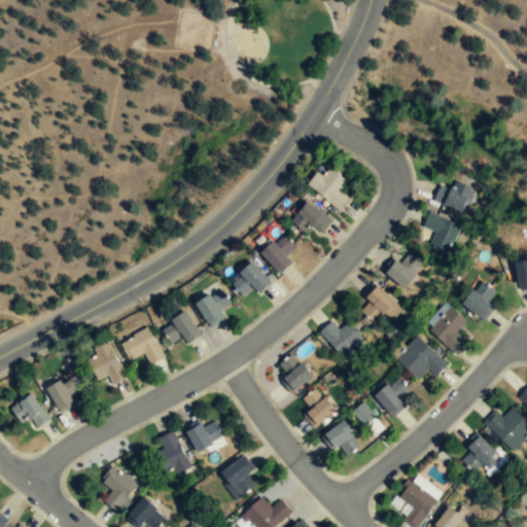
[(348,181),(330,168),(322,177),(317,172),(307,185),(340,212),(350,199),(340,191),(348,181)]
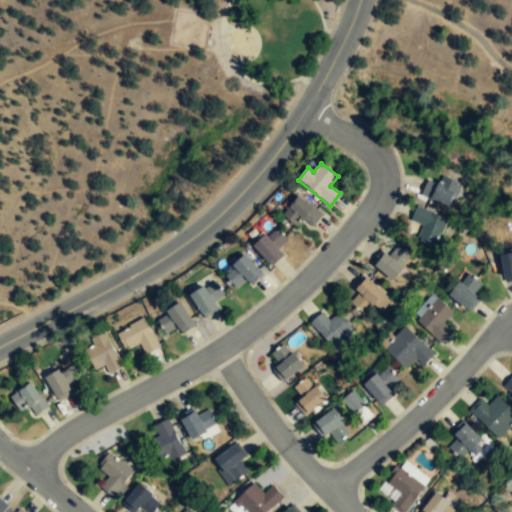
[(437,184),(429,180),(421,193),(448,209),(462,185),(443,174),(437,184)]
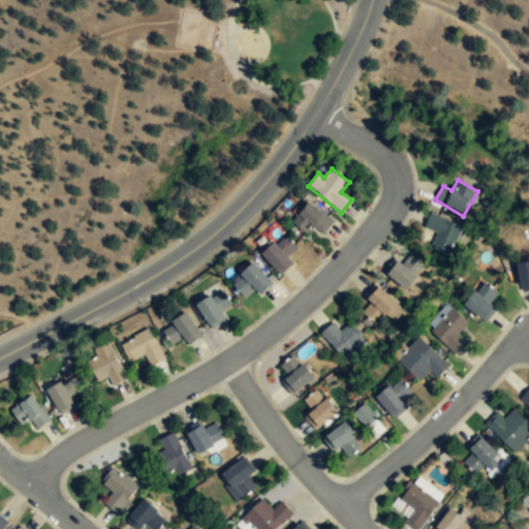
[(321,241),(335,221),(307,201),(293,221),(321,241)]
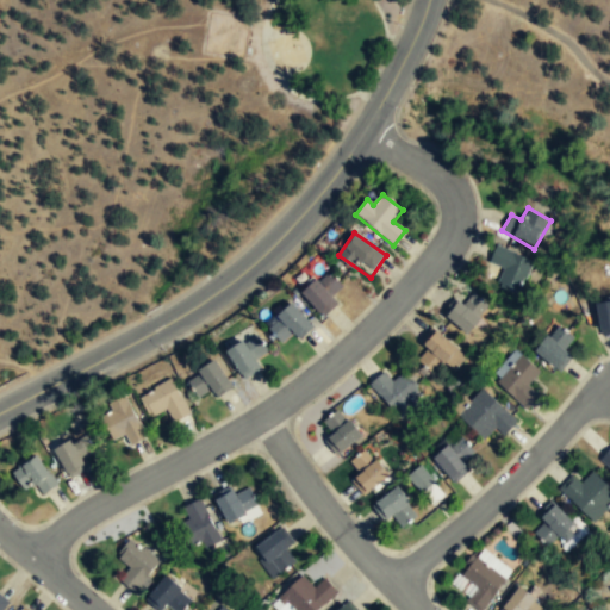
[(520,296),(534,261),(496,246),(489,263),(503,269),(496,286),(520,296)]
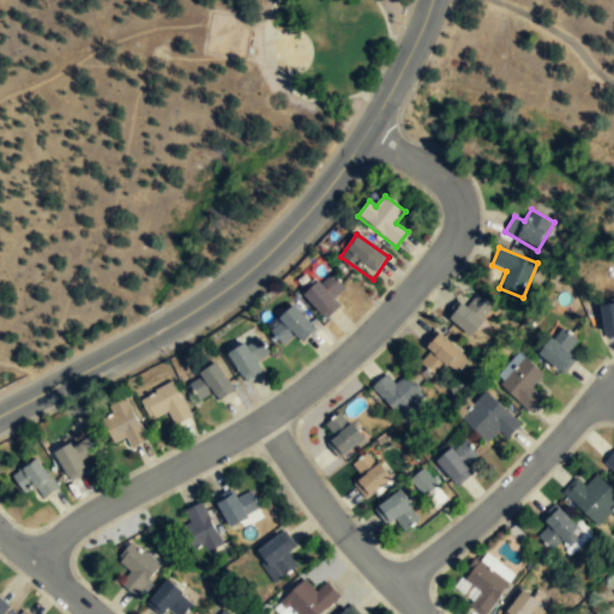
[(332,299),(344,289),(330,274),(304,296),(325,320),(341,307),(332,299)]
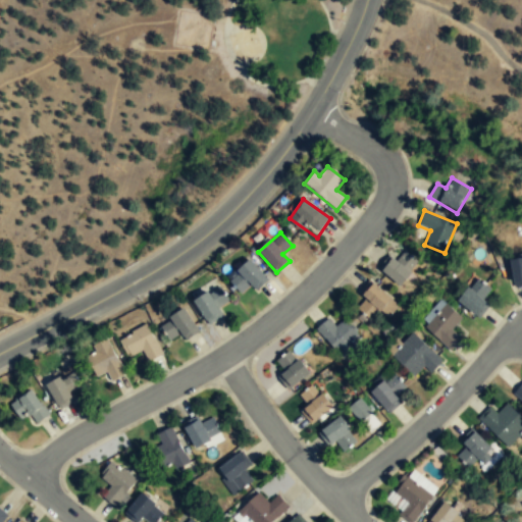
[(399,286),(420,263),(406,251),(397,261),(389,255),(378,268),(399,286)]
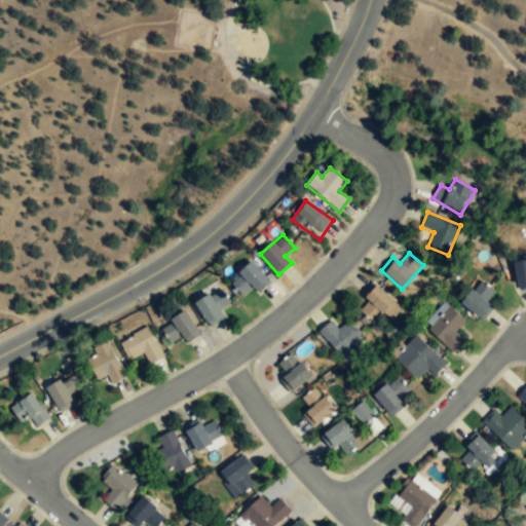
[(525,260),(513,263),(518,291),(525,289),(525,260)]
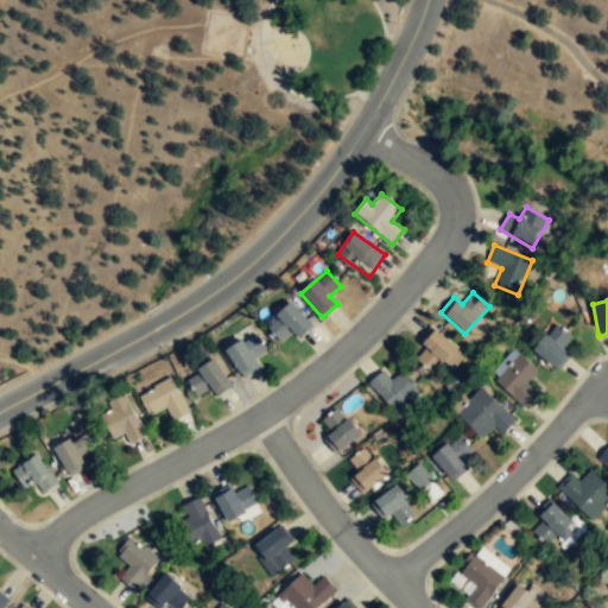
[(265,325),(280,342),(291,333),(297,340),(312,325),(291,303),(265,325)]
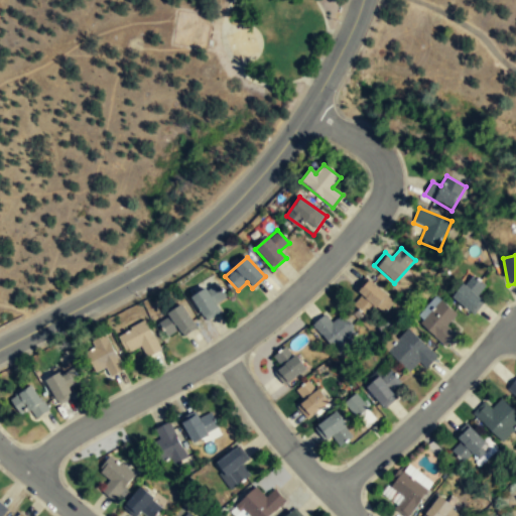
[(485,299),(479,295),(486,285),(467,272),(448,296),(475,314),(485,299)]
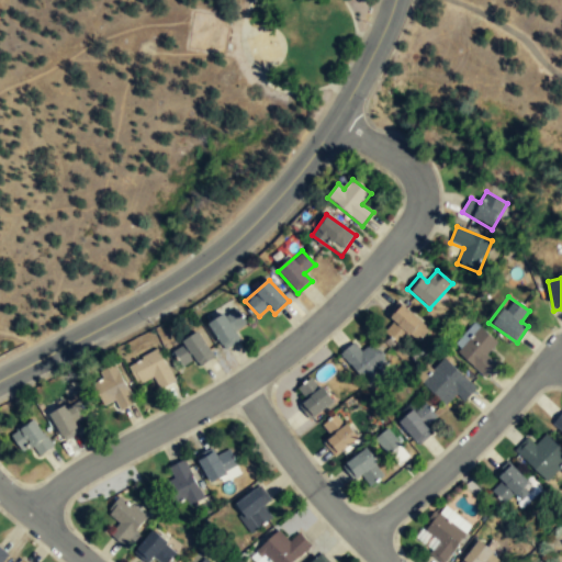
[(417,344),(429,328),(402,306),(381,332),(396,344),(404,334),(417,344)]
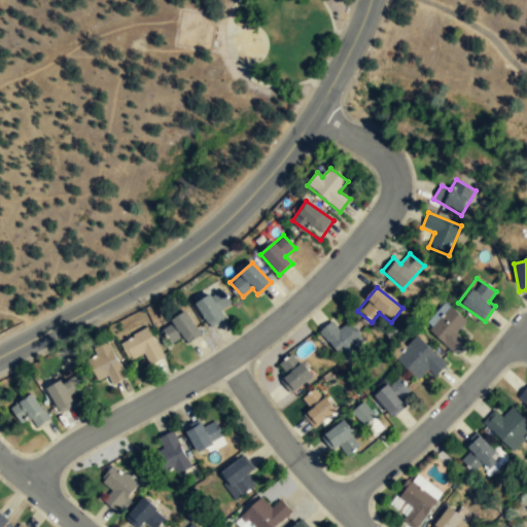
[(221,309),(231,305),(224,289),(197,302),(208,328),(226,320),(221,309)]
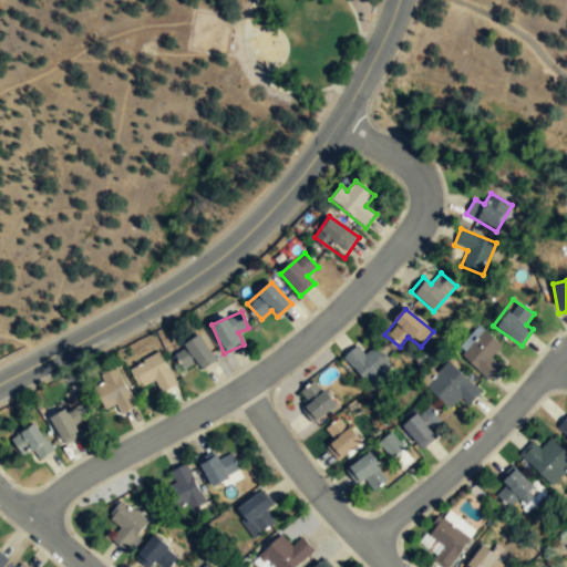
[(488,384),(502,371),(491,360),(503,347),(484,328),(459,353),(488,384)]
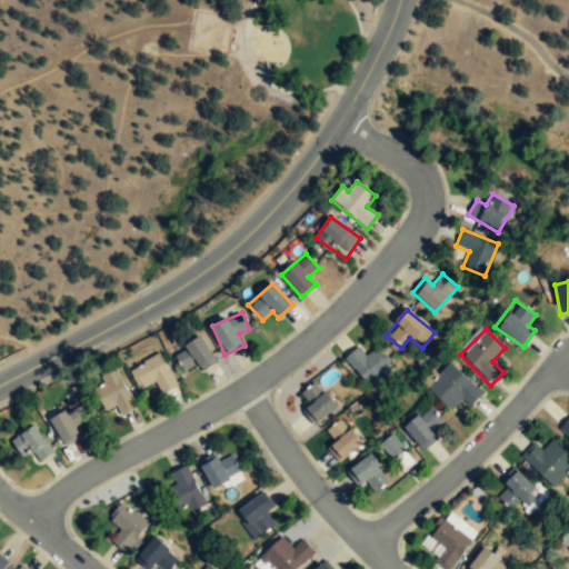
[(173,353),(183,371),(196,363),(200,371),(217,362),(200,337),(173,353)]
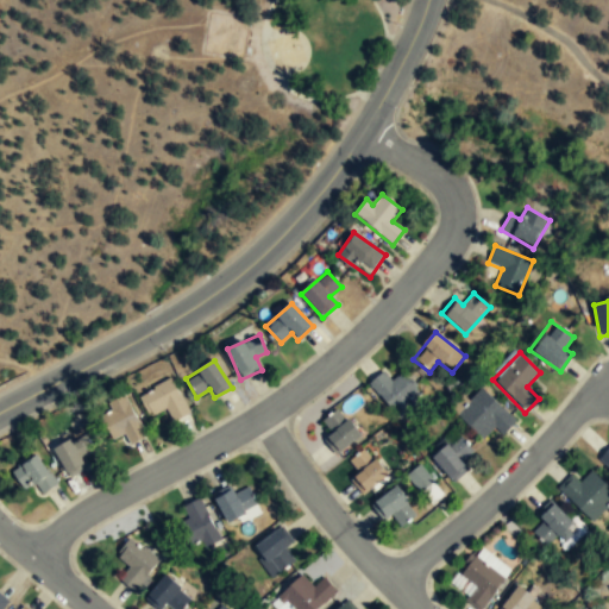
[(393,382),(383,371),(368,385),(400,419),(424,396),(402,372),(393,382)]
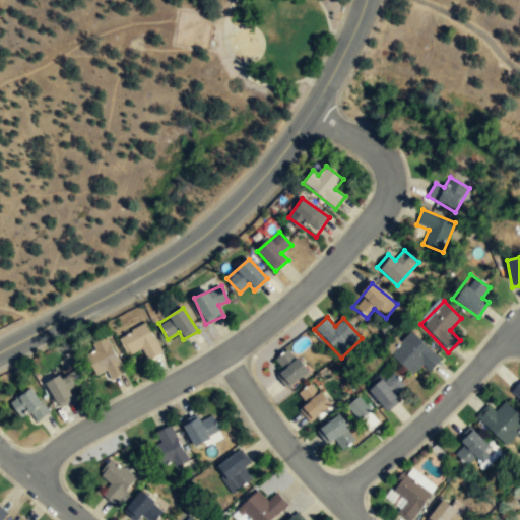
[(118,339),(128,358),(141,349),(147,362),(163,353),(146,324),(118,339)]
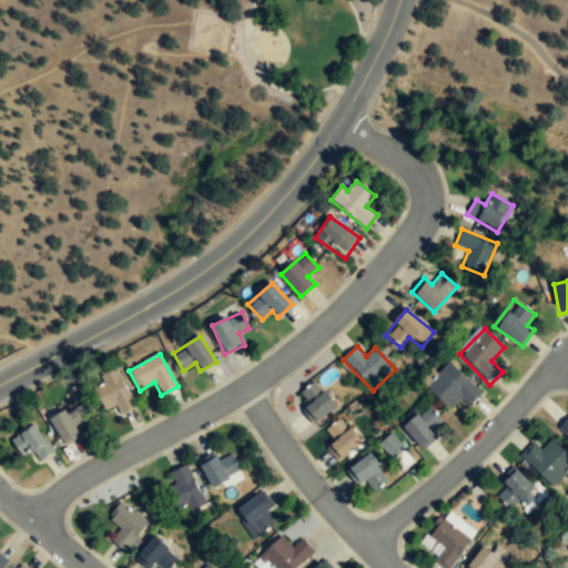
[(468,407),(483,394),(449,361),(424,385),(449,412),(462,399),(468,407)]
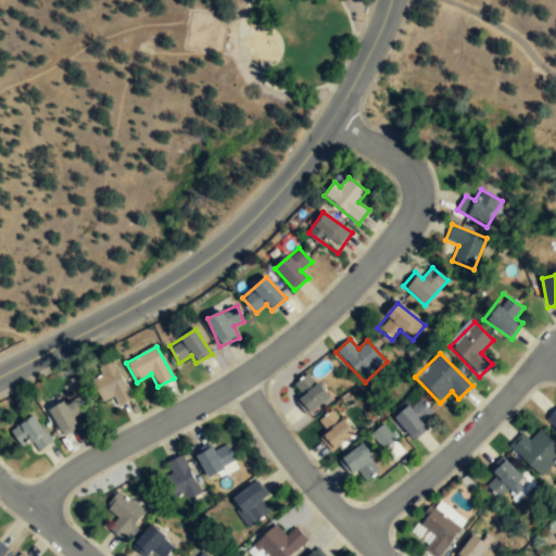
[(97,369),(101,378),(90,382),(99,403),(114,397),(117,406),(133,400),(117,361),(97,369)]
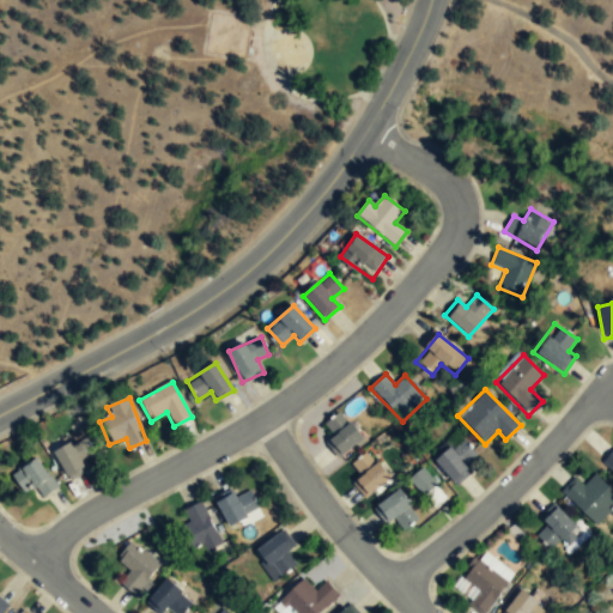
[(325,443),(339,460),(364,438),(340,411),(323,425),(333,436),(325,443)]
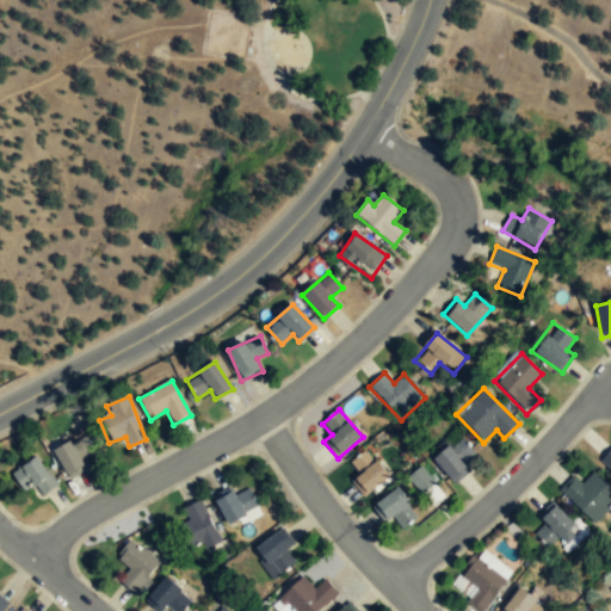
[(87,469),(81,460),(92,452),(81,436),(54,455),(71,480),(87,469)]
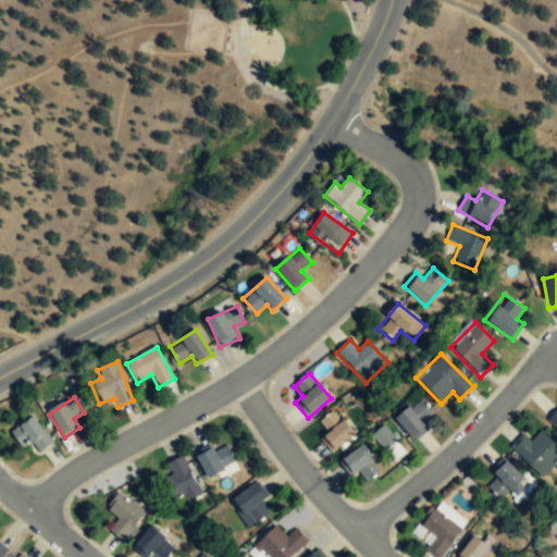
[(395,423),(413,438),(434,415),(415,399),(395,423)]
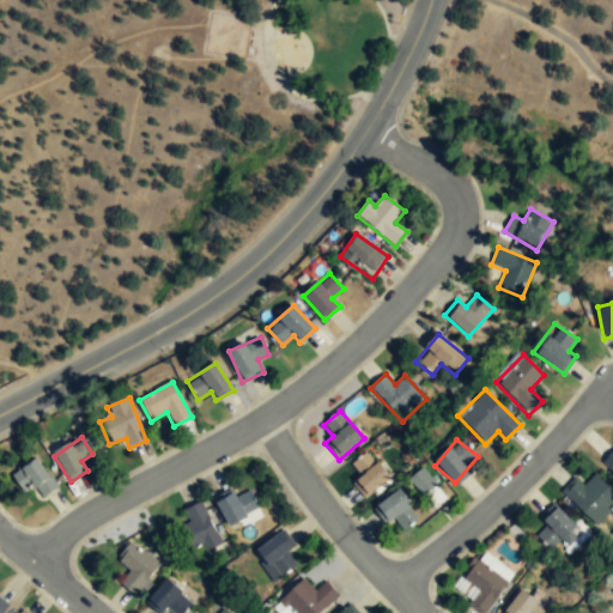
[(612,450),(602,465),(612,473),(612,450)]
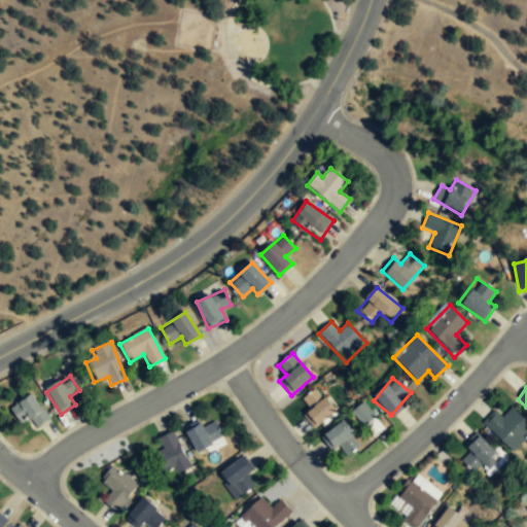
[(309,410),(303,415),(314,430),(337,412),(317,388),(302,400),(309,410)]
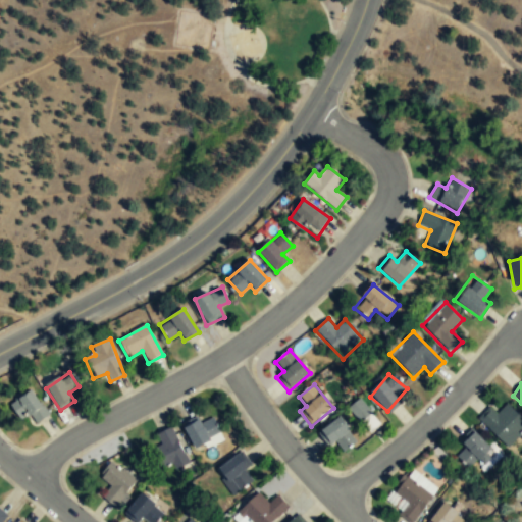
[(42,420),(39,396),(13,399),(15,420),(31,418),(32,421),(42,420)]
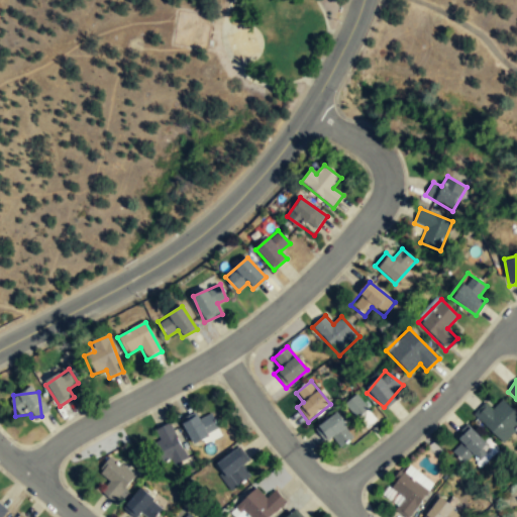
[(343,405),(366,430),(378,420),(355,395),(343,405)]
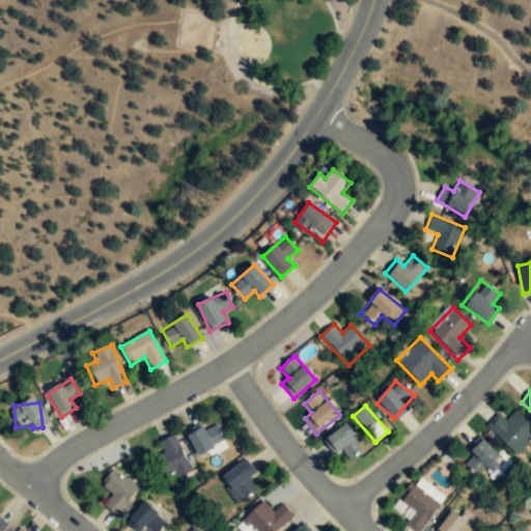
[(530,428),(515,411),(506,420),(501,414),(486,426),(515,457),(530,443),(530,428)]
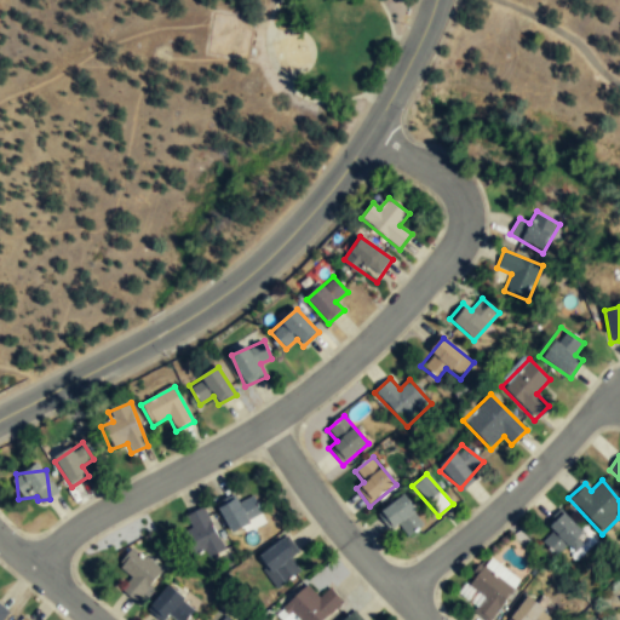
[(265,521),(252,495),(239,503),(234,495),(217,504),(235,537),(265,521)]
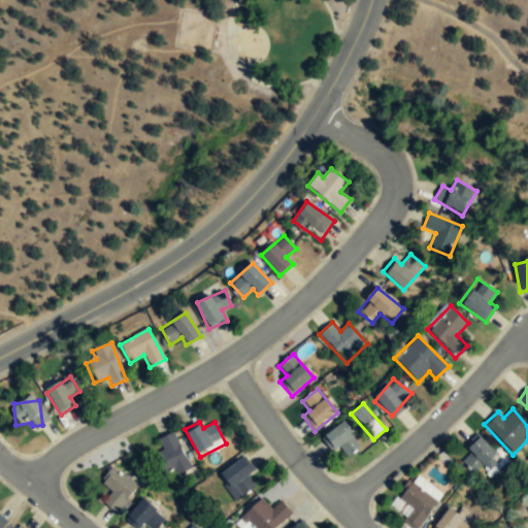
[(341,448),(348,458),(363,447),(344,422),(322,437),(333,453),(341,448)]
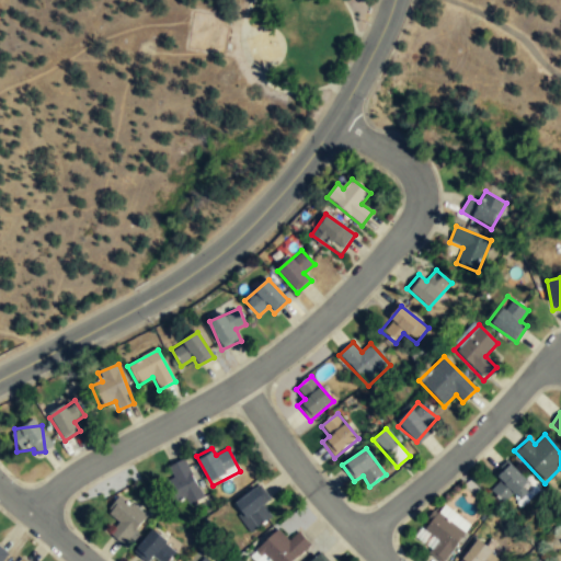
[(173,478),(167,481),(181,508),(203,497),(183,459),(168,467),(173,478)]
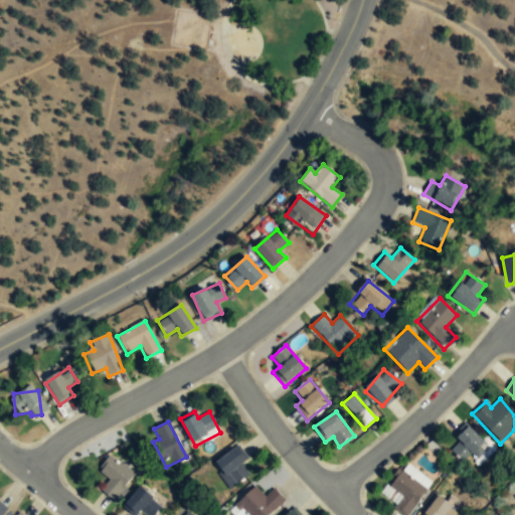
[(472,455),(478,461),(490,449),(466,424),(454,438),(459,443),(451,451),(463,464),(472,455)]
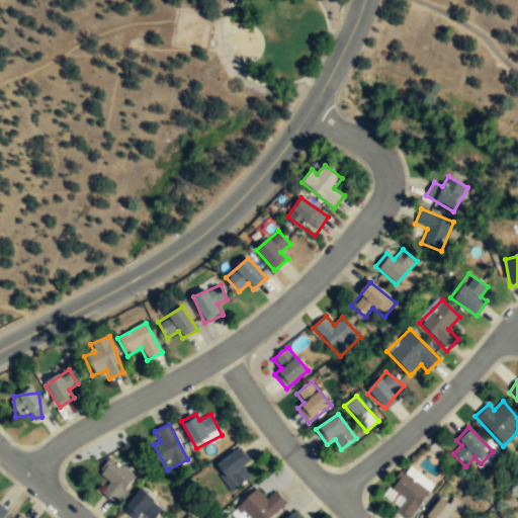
[(212,467),(231,491),(251,475),(244,466),(249,462),(238,448),(212,467)]
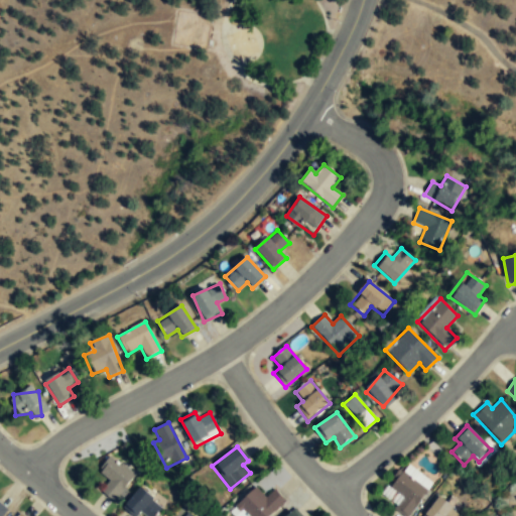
[(109,481),(102,491),(113,501),(134,476),(111,456),(98,472),(109,481)]
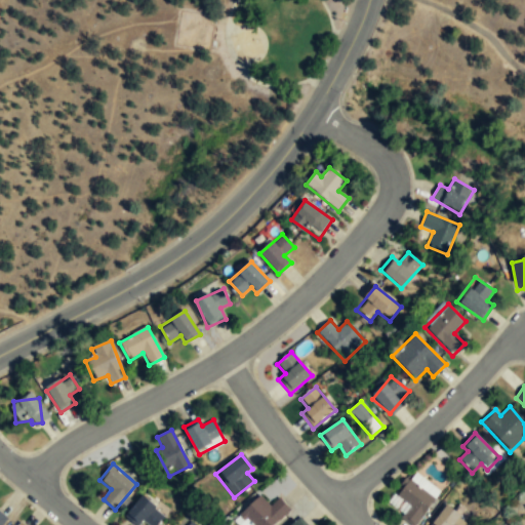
[(396,497),(409,507),(401,518),(409,524),(417,524),(437,499),(410,479),(396,497)]
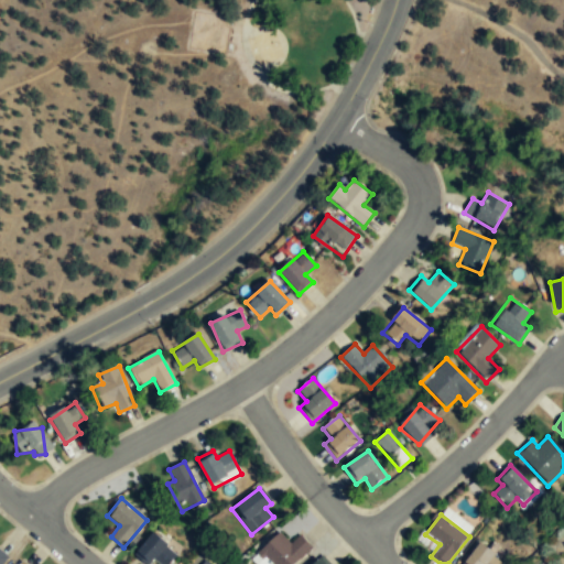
[(137,553),(152,563),(170,563),(180,551),(152,532),(137,553)]
